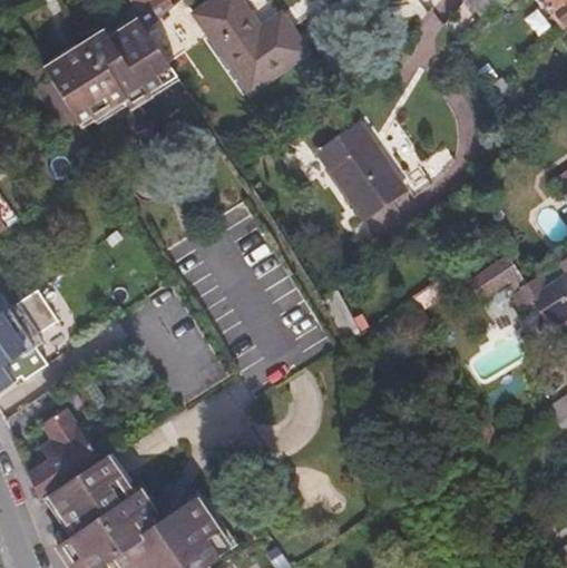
[(135,0),(136,2),(130,7),(137,17),(146,29),(165,12),(156,0),(135,0)]
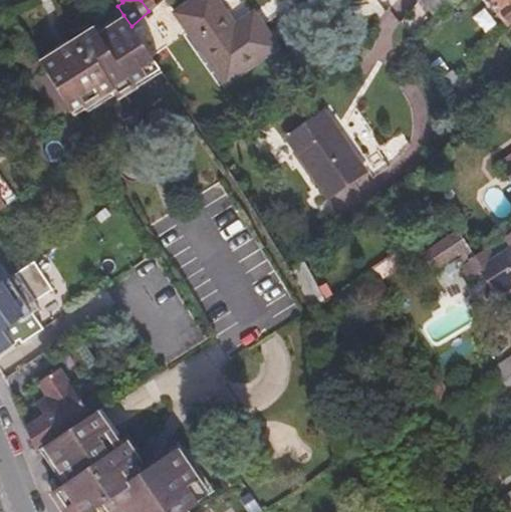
[(355,0),(368,18),(381,8),(375,0),(355,0)]
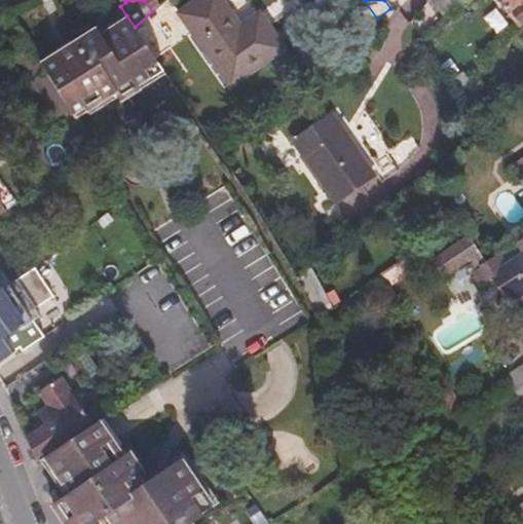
[(384,0),(390,8),(401,0),(384,0)]
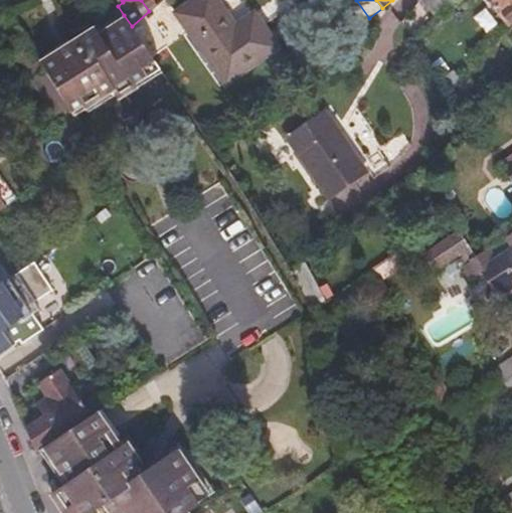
[(417,0),(433,19),(455,0),(417,0)]
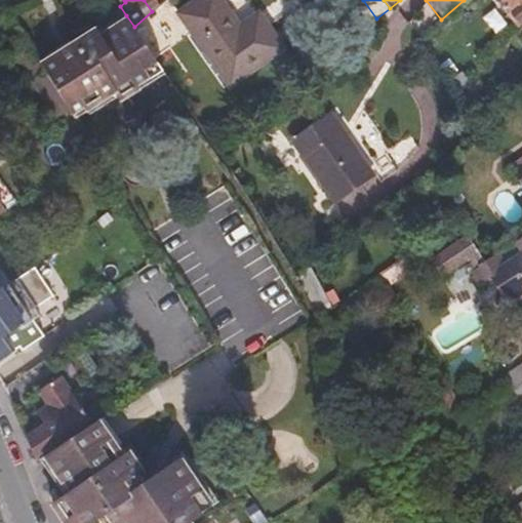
[(495,0),(516,25),(521,19),(521,0),(495,0)]
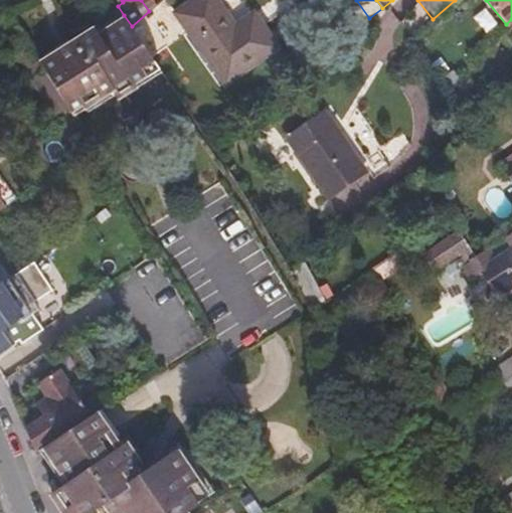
[(226,4),(194,25),(240,98),(292,63),(278,42),(259,55),(226,4)]
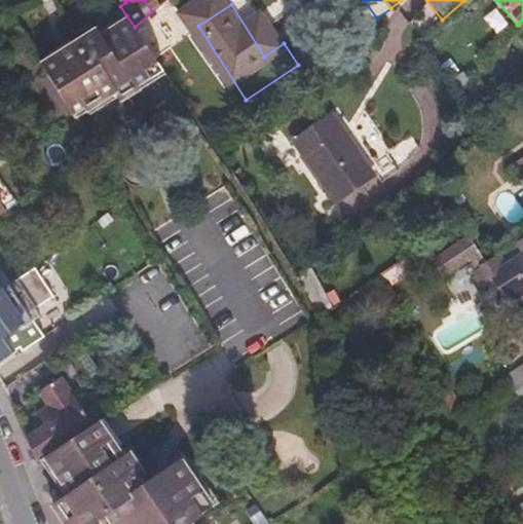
[(126,15),(99,33),(96,29),(40,64),(71,113),(82,107),(85,110),(113,92),(118,99),(137,87),(134,83),(161,67),(135,27),(126,15)]
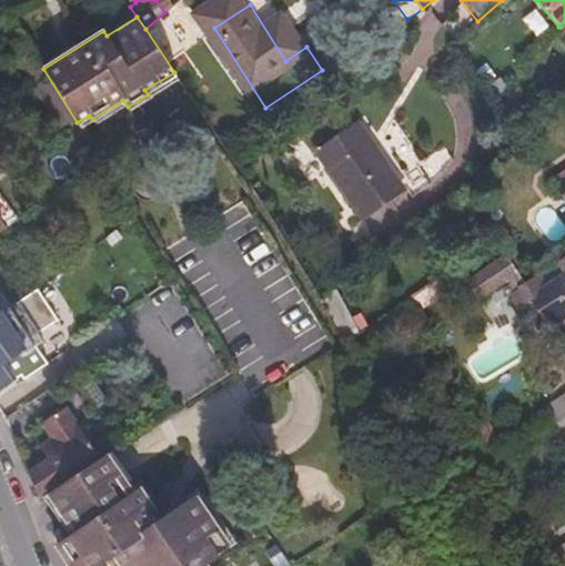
[(330,169),(376,236),(414,211),(367,143),(330,169)]
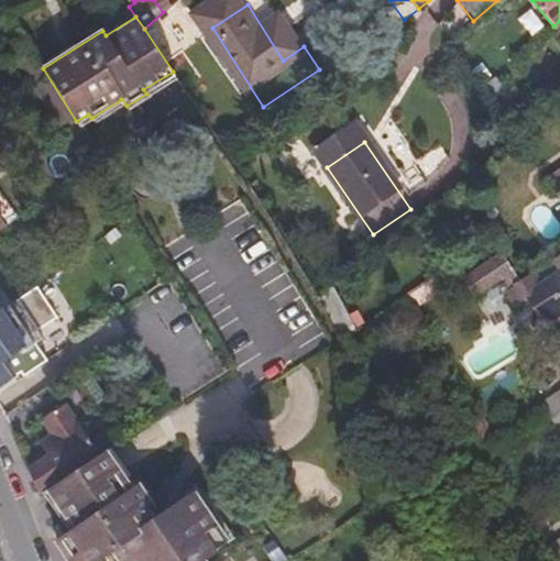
[(559,166),(545,178),(556,194),(559,190),(559,166)]
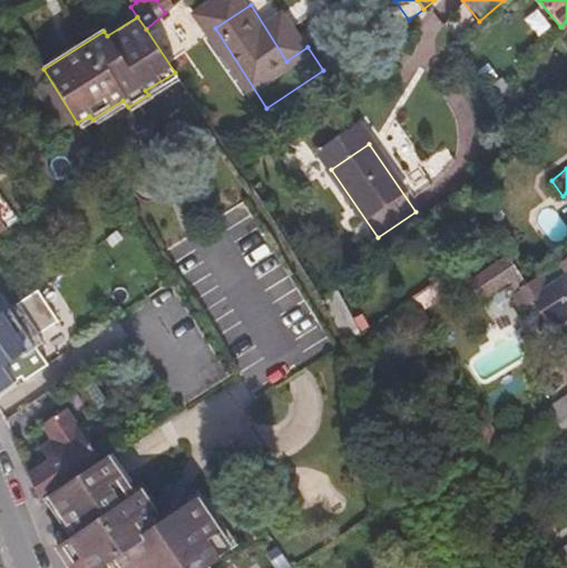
[(515,293),(514,301),(526,320),(539,311),(564,344),(566,341),(566,253),(528,281),(519,271),(514,276),(520,289),(515,293)]
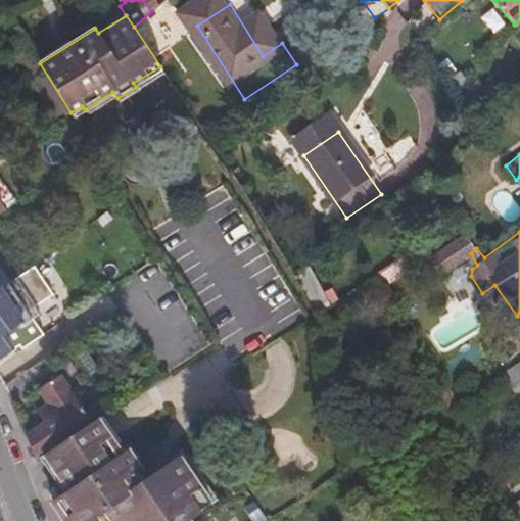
[(476,248),(465,233),(431,255),(443,272),(471,253),(476,248)]
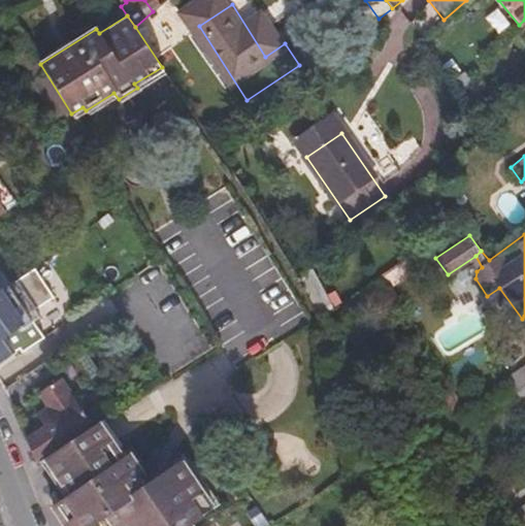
[(425,243),(419,249),(423,255),(429,250),(425,243)]
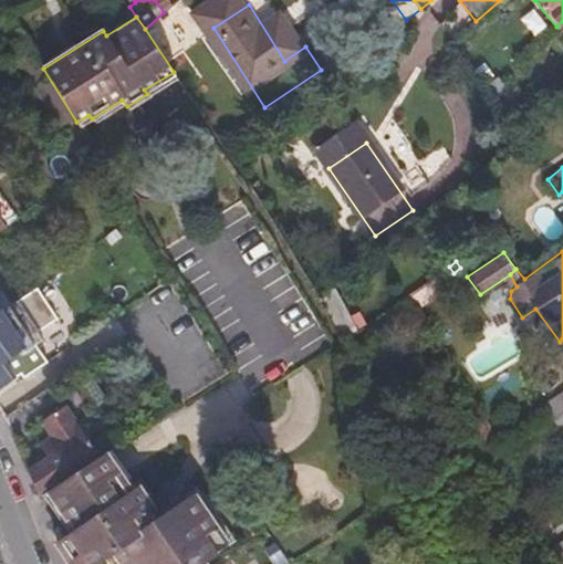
[(434,277),(438,283),(454,273),(449,267),(434,277)]
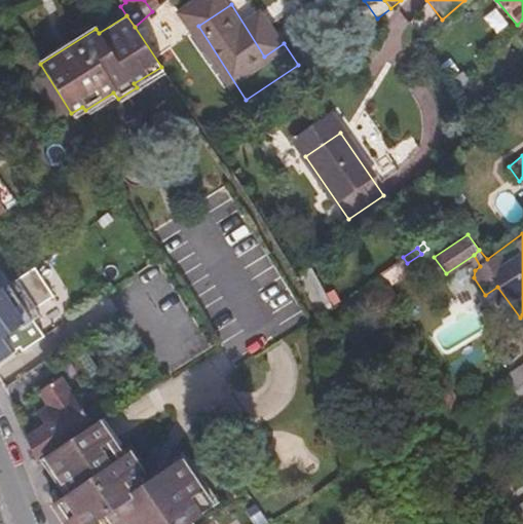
[(393,263),(399,272),(408,265),(407,263),(403,257),(393,263)]
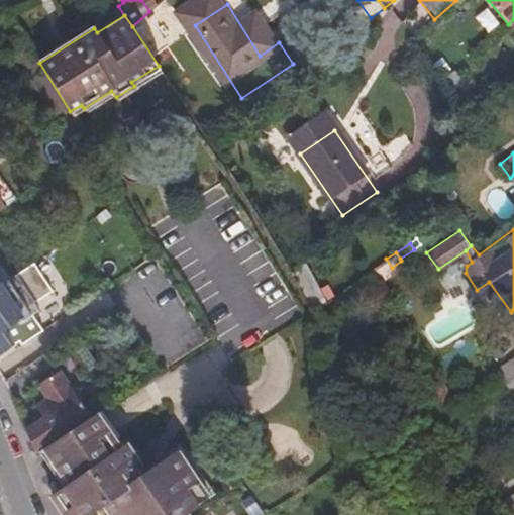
[(386,259),(368,272),(374,284),(394,270),(392,268),(386,259)]
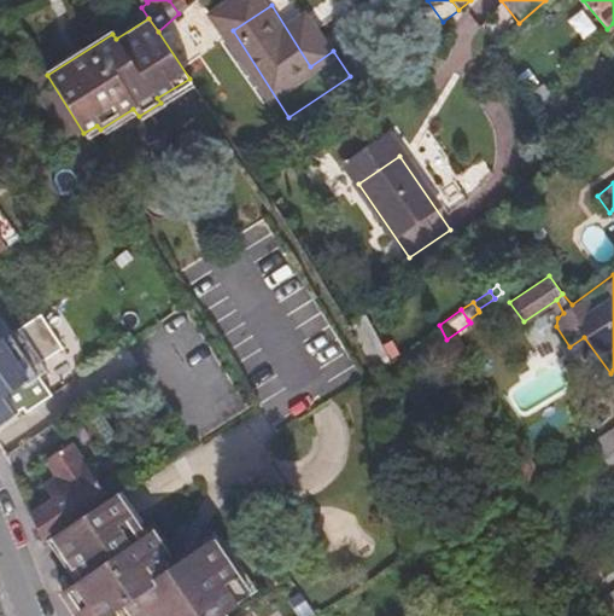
[(22,324),(29,335),(41,324),(34,314),(22,324)]
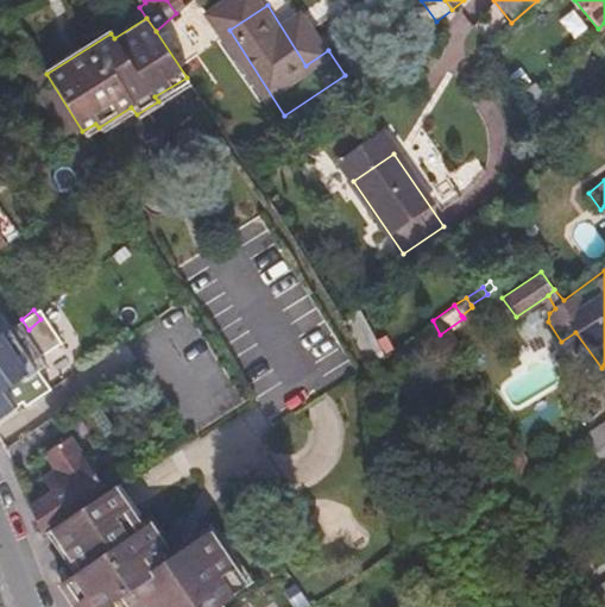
[(0,385),(20,370),(14,362),(24,356),(29,362),(43,351),(29,330),(21,319),(20,317),(0,331),(0,385)]
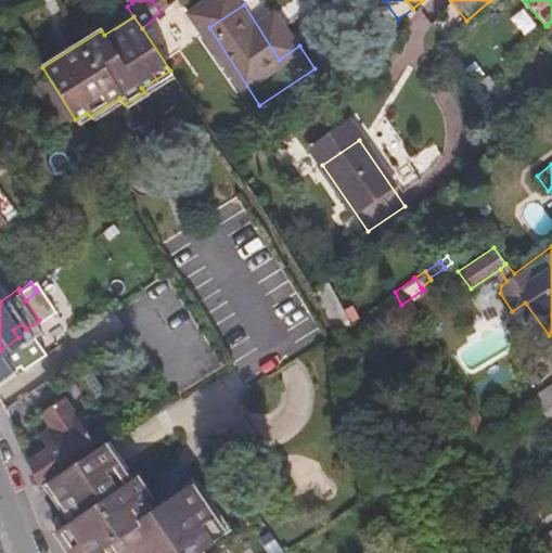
[(329,335),(348,393),(373,383),(369,369),(379,364),(373,350),(369,350),(363,331),(403,310),(401,305),(395,292),(329,335)]
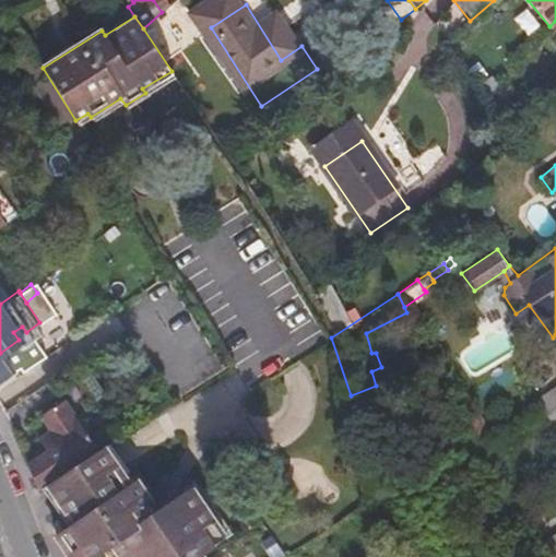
[(38,354),(0,379),(0,405),(27,384),(33,391),(54,376),(38,354)]
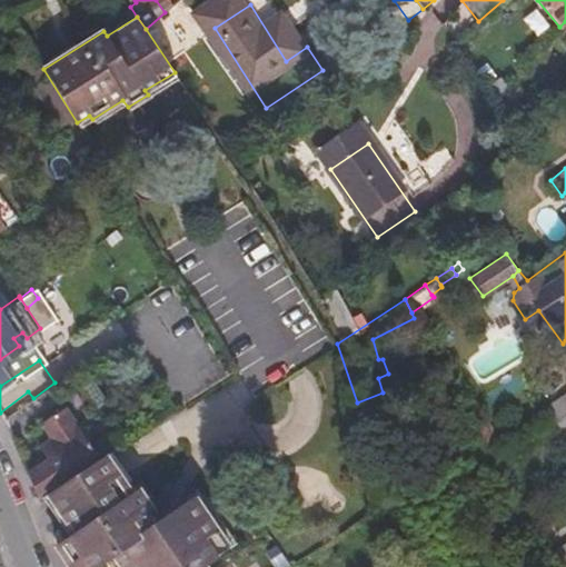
[(565,394),(544,411),(555,427),(565,418),(565,394)]
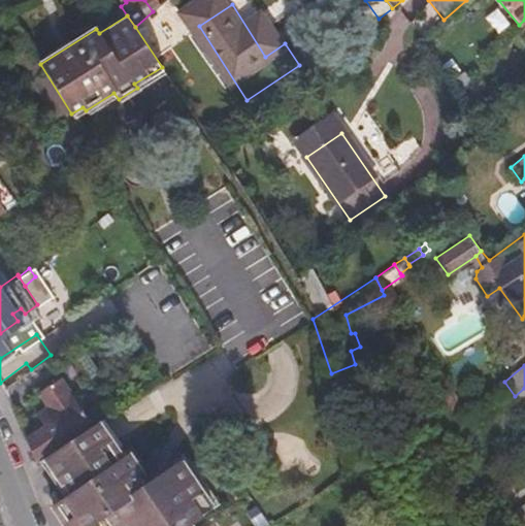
[(44,425),(26,438),(37,464),(45,458),(95,424),(59,373),(37,389),(48,406),(37,415),(44,425)]
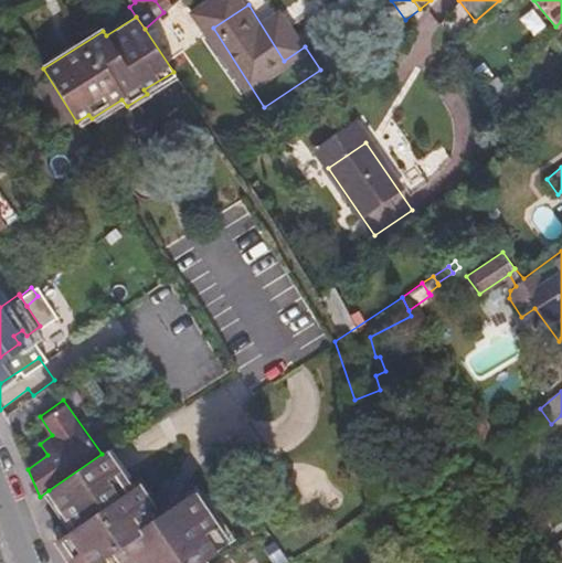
[(372,411),(375,422),(388,417),(384,405),(372,411)]
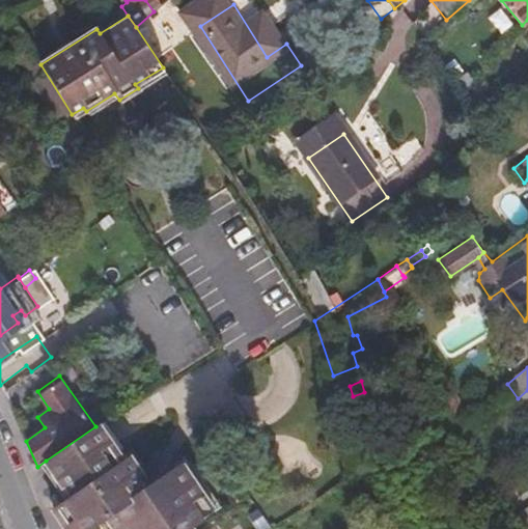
[(527,390),(518,398),(526,409),(527,407),(527,390)]
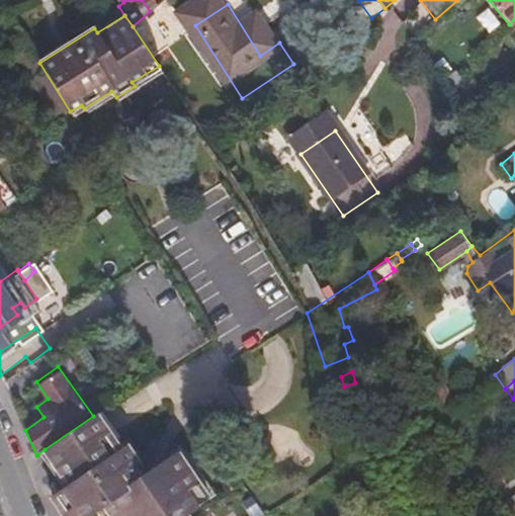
[(436,383),(425,389),(429,395),(440,389),(436,383)]
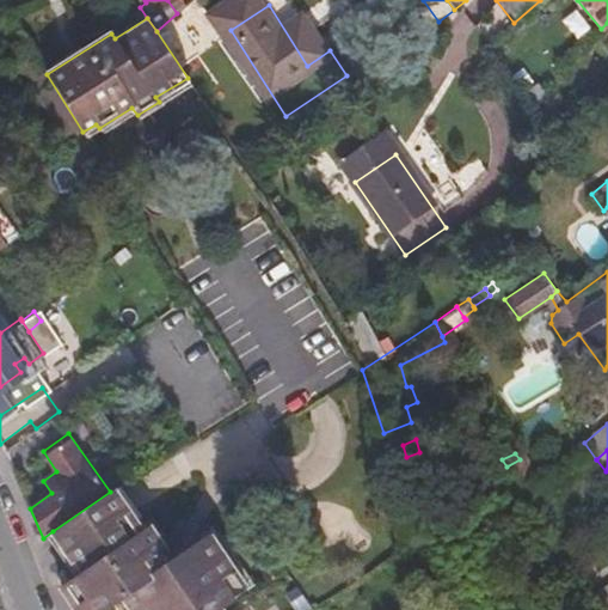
[(110,492),(53,531),(72,562),(77,559),(84,571),(62,585),(78,609),(99,609),(121,596),(130,609),(216,609),(215,608),(244,586),(208,535),(167,562),(159,550),(179,535),(155,500),(133,514),(115,488),(110,492)]
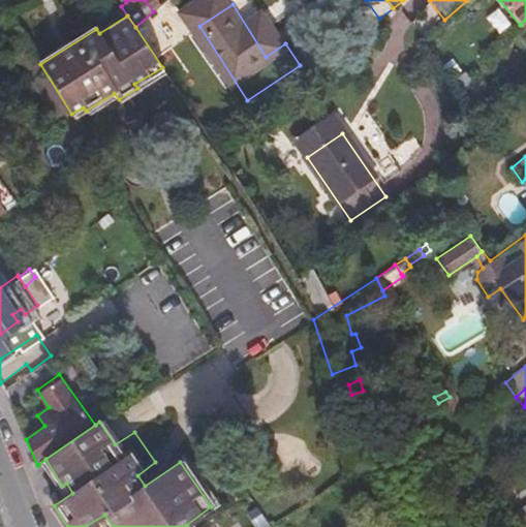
[(370,512),(379,526),(388,520),(378,506),(370,512)]
